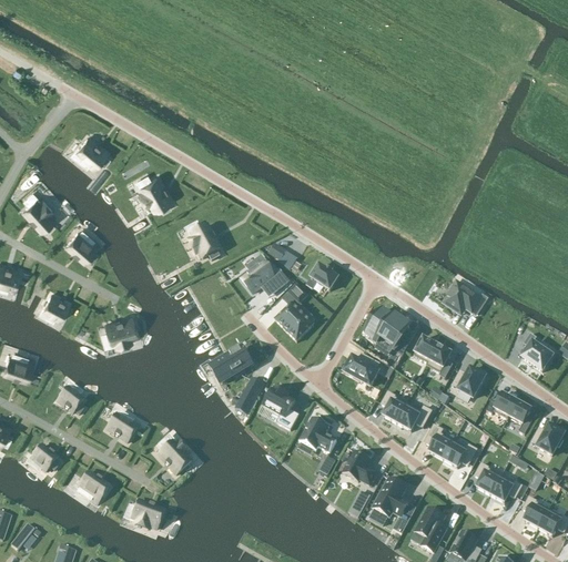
[(87,131),(72,147),(88,160),(87,162),(92,167),(108,147),(87,131)]
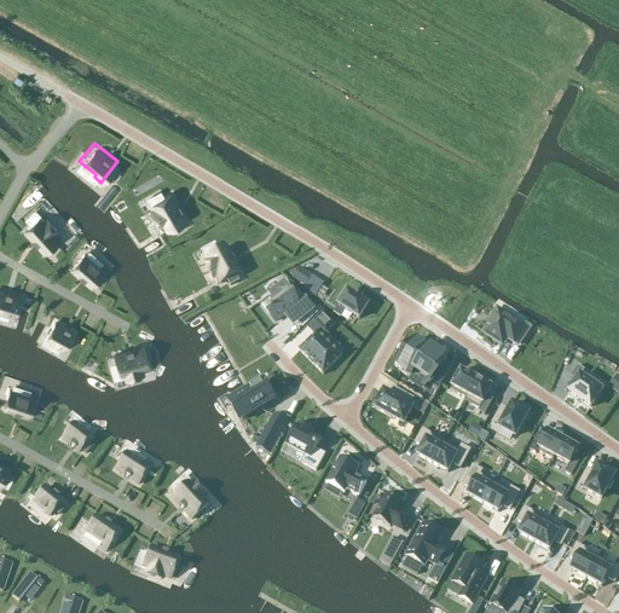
[(151,202),(149,203),(160,223),(162,220),(166,226),(189,213),(172,185),(150,198),(151,202)]
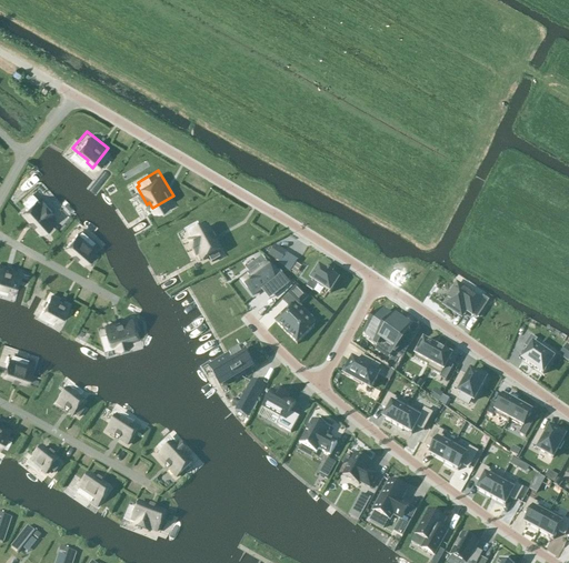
[(22,195),(27,201),(20,207),(40,229),(57,214),(52,209),(53,207),(41,193),(39,194),(32,188),(22,195)]
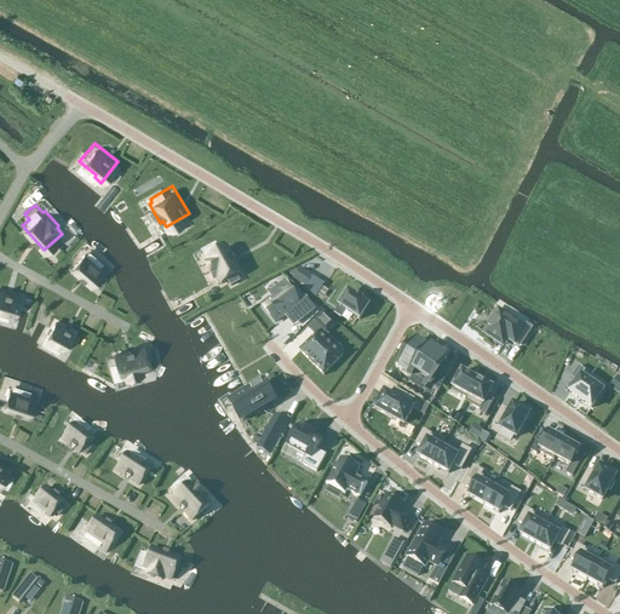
[(207,257),(204,258),(214,276),(217,274),(220,281),(244,268),(228,240),(205,252),(207,257)]
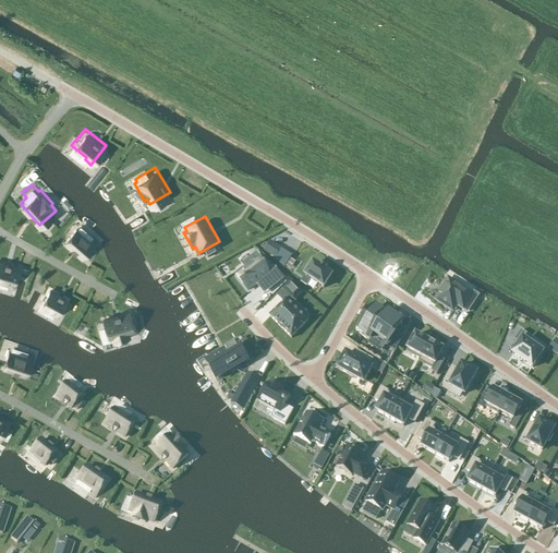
[(76,221),(62,238),(82,255),(98,237),(80,221),(79,224),(76,221)]
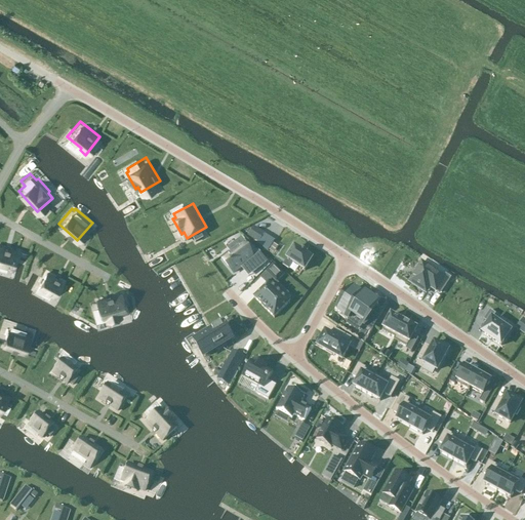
[(266,230),(254,223),(247,233),(258,240),(266,230)]
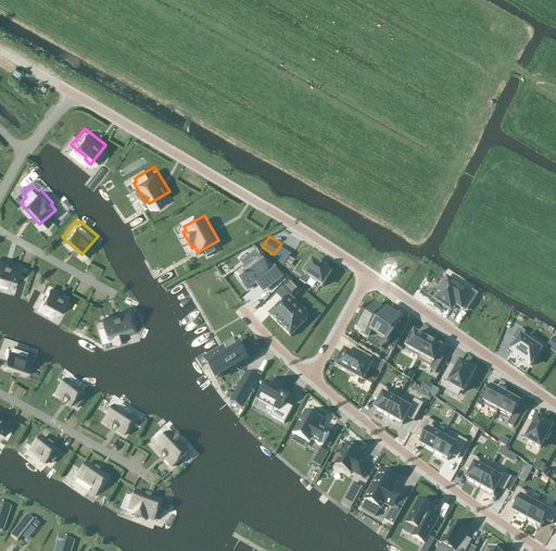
[(245,264),(237,271),(248,285),(261,274),(268,284),(282,273),(274,263),(267,268),(256,255),(255,257),(252,252),(242,259),(245,264)]
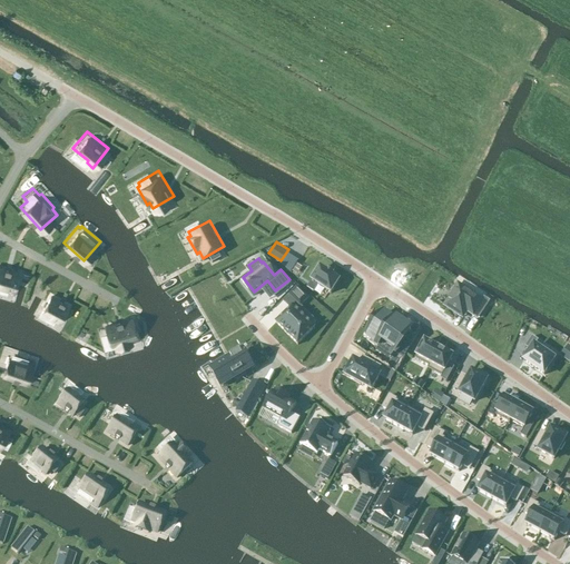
[(7,288),(15,290),(21,267),(11,264),(10,266),(5,264),(6,263),(0,260),(0,287),(7,289),(7,288)]
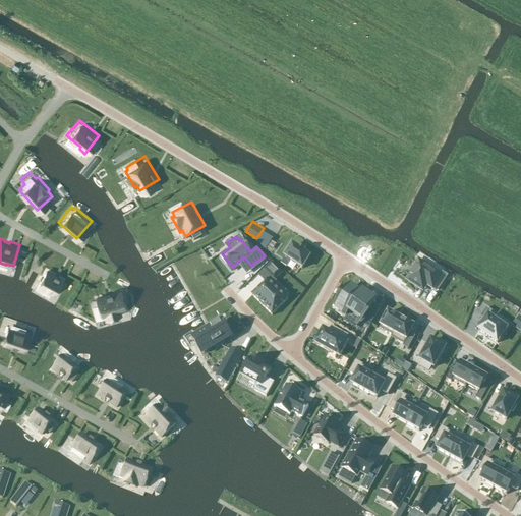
[(292,240),(284,253),(281,260),(286,264),(290,258),(302,266),(311,252),(304,248),(305,247),(300,243),(299,244),(292,240)]
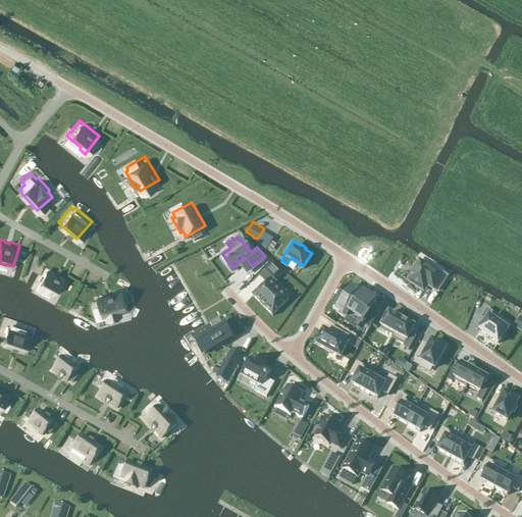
[(413,265),(406,276),(424,289),(428,283),(433,287),(444,272),(428,262),(429,261),(419,254),(412,264),(413,265)]
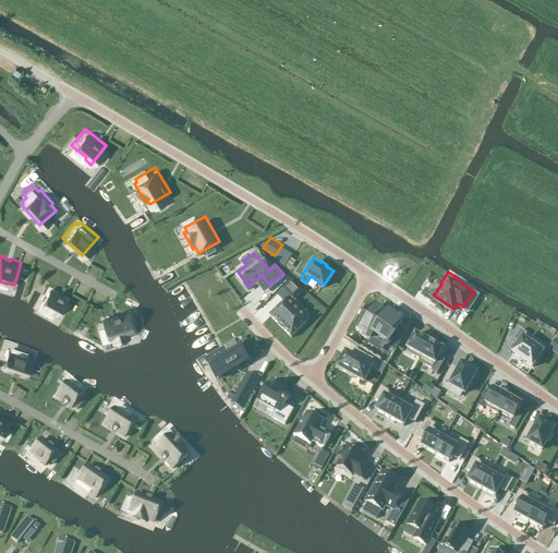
[(290,291),(269,312),(292,334),(308,317),(306,314),(310,311),(294,296),(302,288),(291,276),(282,285),(290,291)]
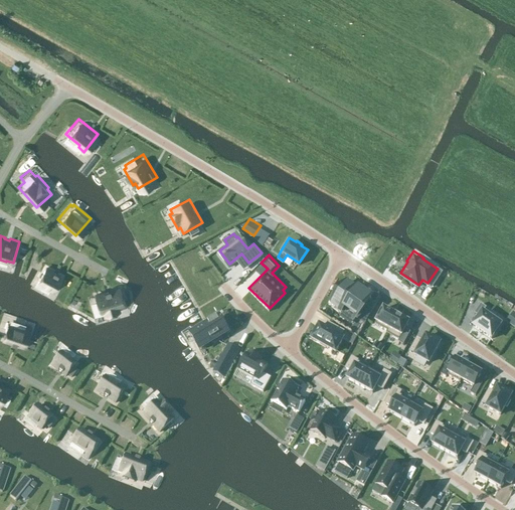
[(65,277),(61,275),(63,271),(58,269),(57,271),(53,268),(54,266),(46,262),(39,274),(38,274),(34,282),(47,289),(49,286),(54,288),(57,282),(61,285),(65,277)]
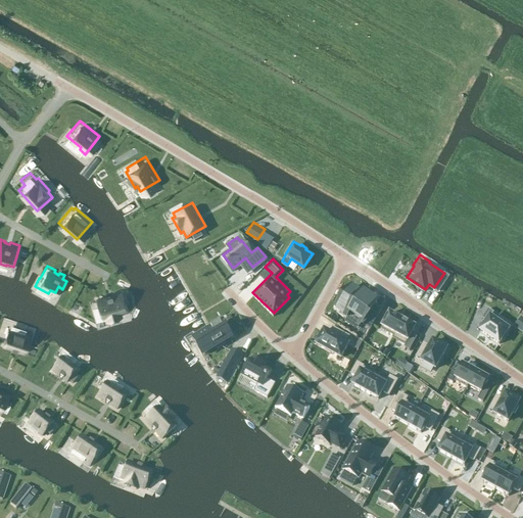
[(352,284),(338,304),(349,313),(351,310),(364,319),(377,300),(369,294),(367,297),(362,294),(363,292),(352,284)]
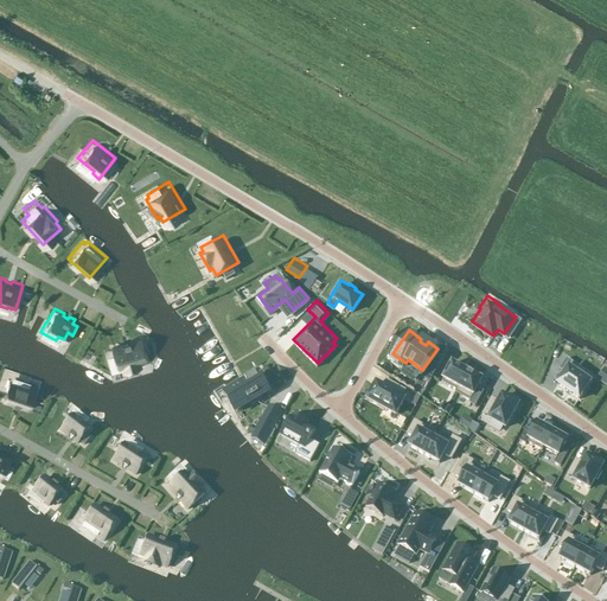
[(112,369),(121,365),(122,368),(142,362),(141,358),(148,357),(141,332),(129,336),(129,338),(125,340),(123,337),(110,340),(114,350),(107,352),(112,369)]
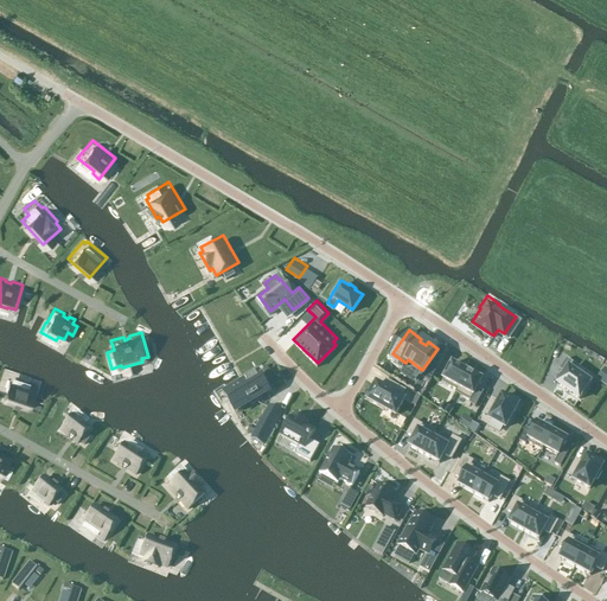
[(566,369),(557,379),(580,395),(590,378),(569,364),(574,358),(567,353),(560,365),(566,369)]
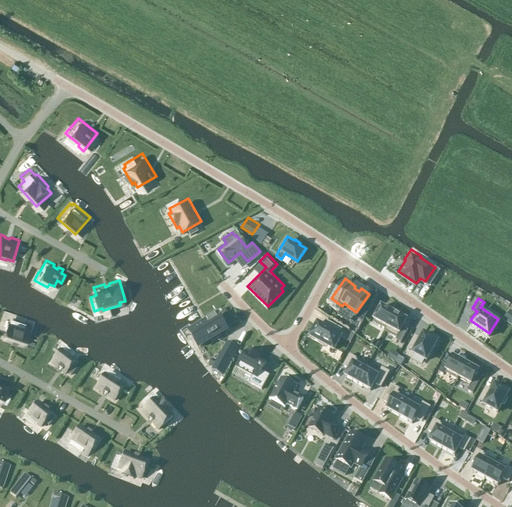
[(381,302),(373,318),(385,325),(384,327),(387,329),(397,311),(381,302)]
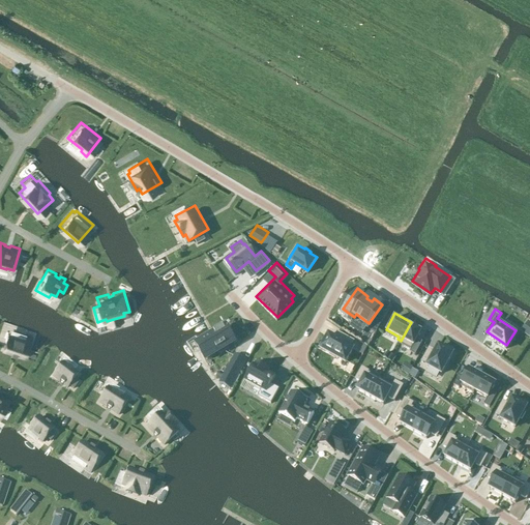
[(209,332),(201,338),(210,353),(218,349),(221,351),(229,346),(228,344),(236,339),(226,322),(217,327),(216,325),(208,330),(209,332)]
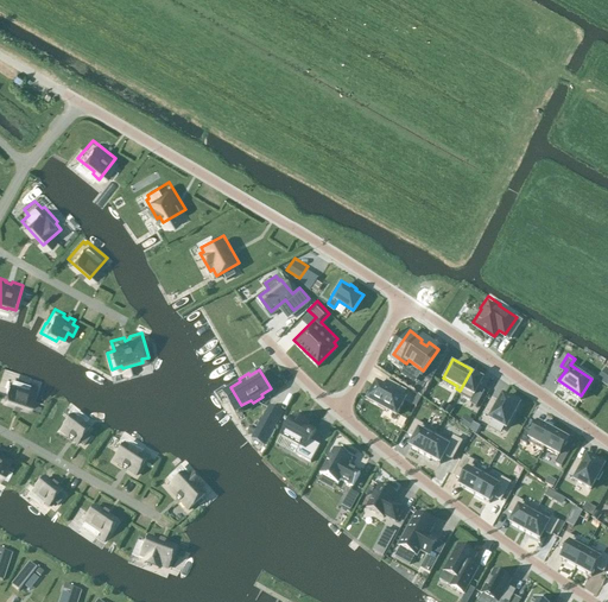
[(472,369),(460,391),(472,397),(470,399),(476,403),(485,388),(479,385),(483,375),(472,369)]
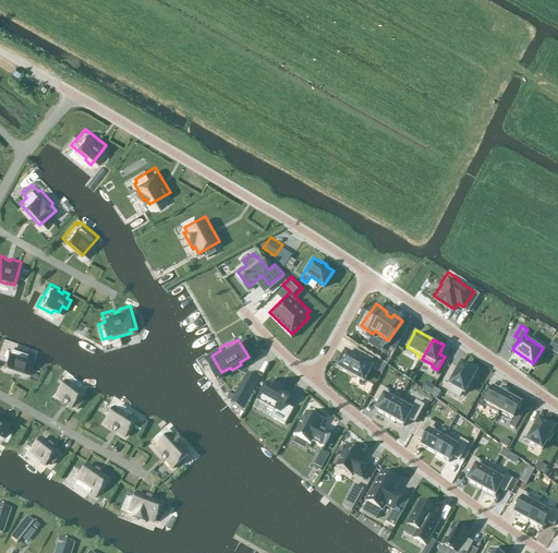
[(2,364),(26,373),(35,349),(26,346),(25,347),(12,341),(11,345),(9,344),(2,364)]
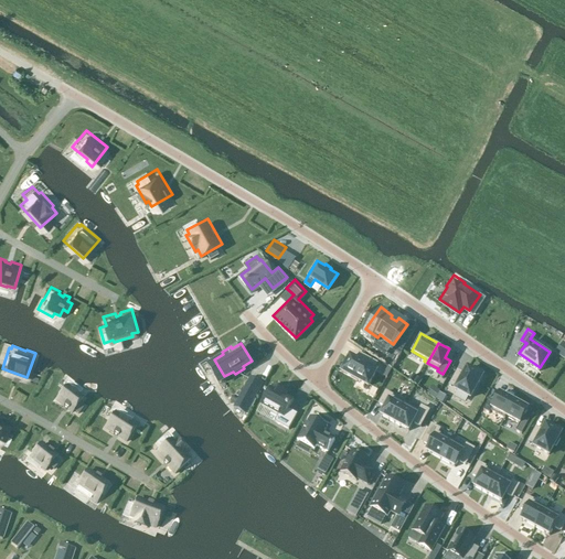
[(379,359),(360,350),(356,355),(350,351),(340,368),(369,384),(377,367),(374,365),(379,359)]
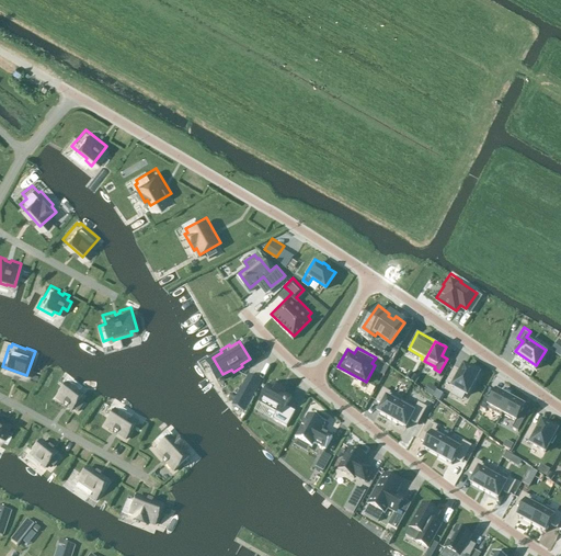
[(468,394),(481,369),(465,360),(461,366),(455,362),(447,376),(453,379),(450,384),(468,394)]
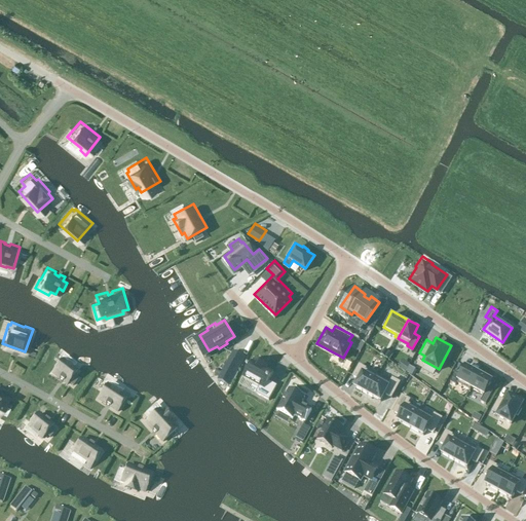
[(233,347),(218,376),(229,382),(245,354),(233,347)]
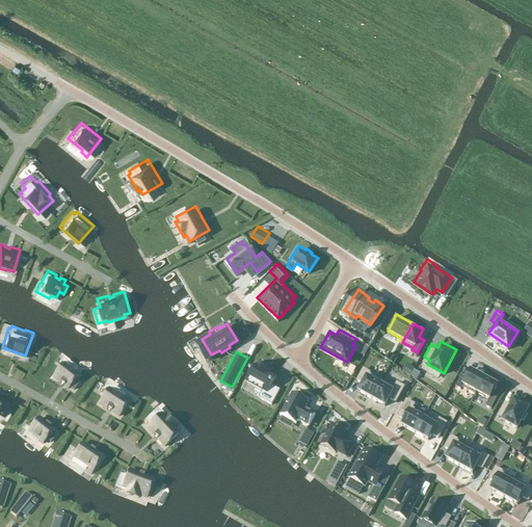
[(68,387),(70,384),(74,387),(79,379),(76,376),(80,371),(76,368),(78,365),(65,356),(59,363),(60,364),(52,375),(68,387)]
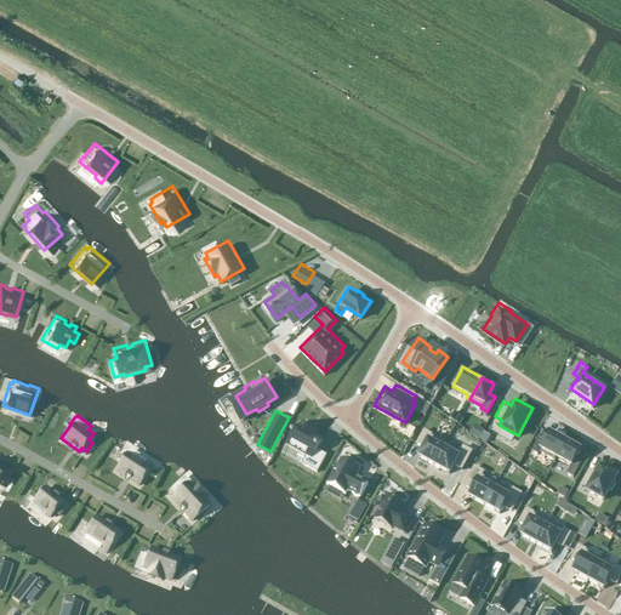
[(297,421),(286,442),(306,451),(302,459),(318,468),(328,450),(318,445),(324,434),(315,431),(317,427),(301,419),(298,422),(297,421)]
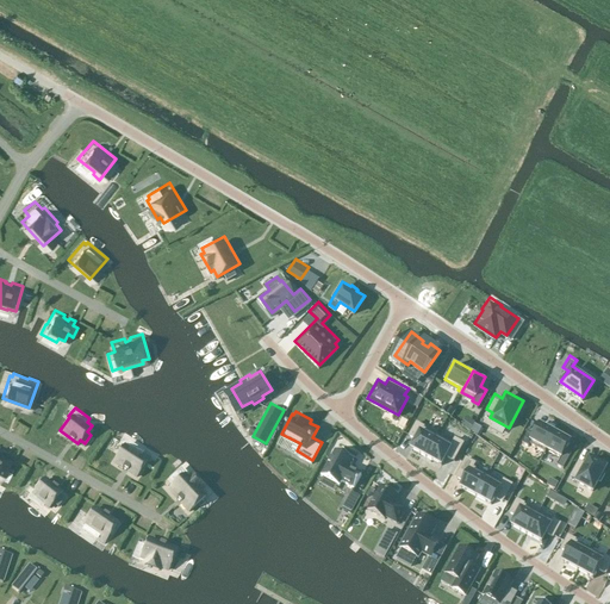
[(416,418),(409,433),(416,436),(411,444),(427,453),(437,431),(424,424),(424,423),(416,418)]
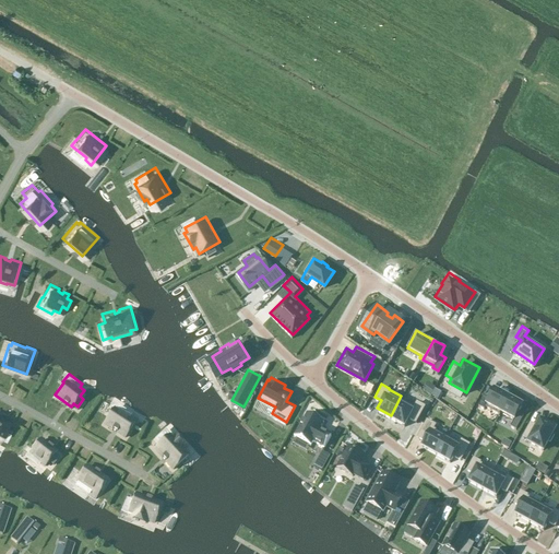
[(485,391),(478,402),(484,405),(486,403),(499,411),(509,393),(495,386),(490,393),(485,391)]
